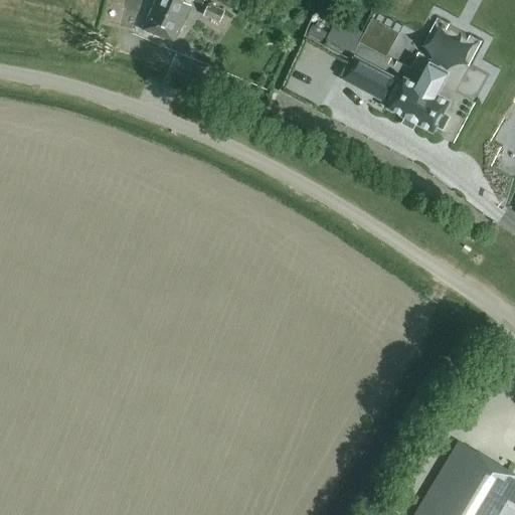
[(184,2),(184,0),(155,0),(143,29),(174,43),(191,5),(184,2)]
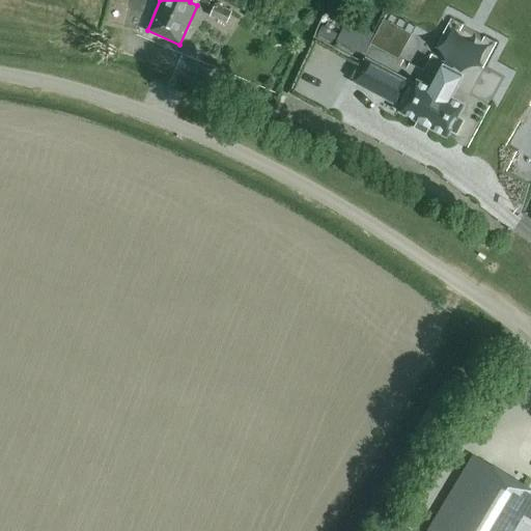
[(227,24),(233,10),(216,3),(210,16),(227,24)]
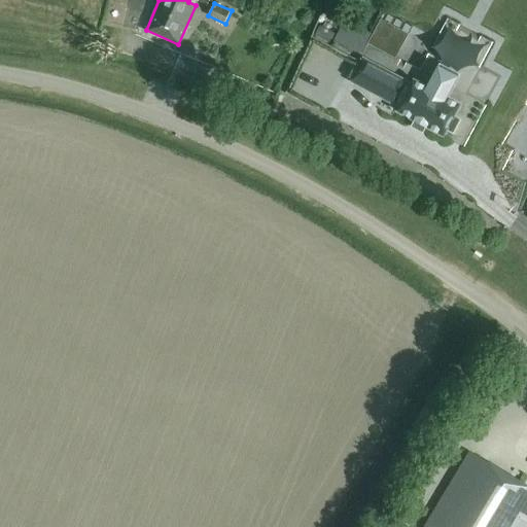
[(401,20),(396,35),(412,41),(418,25),(401,20)]
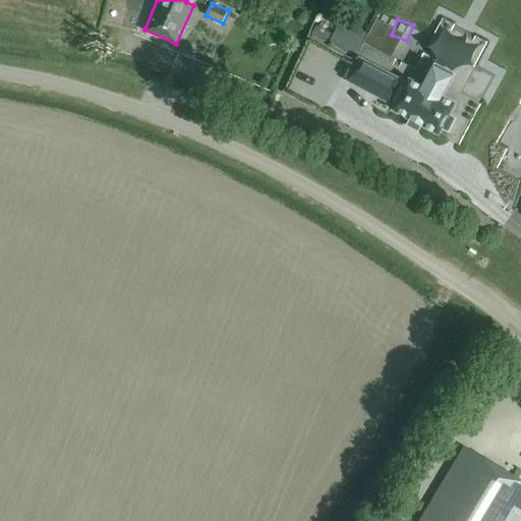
[(360,59),(349,81),(391,104),(393,100),(399,103),(395,110),(441,133),(444,127),(450,131),(457,118),(450,114),(456,103),(442,96),(454,72),(433,61),(421,84),(411,79),(408,83),(360,59)]
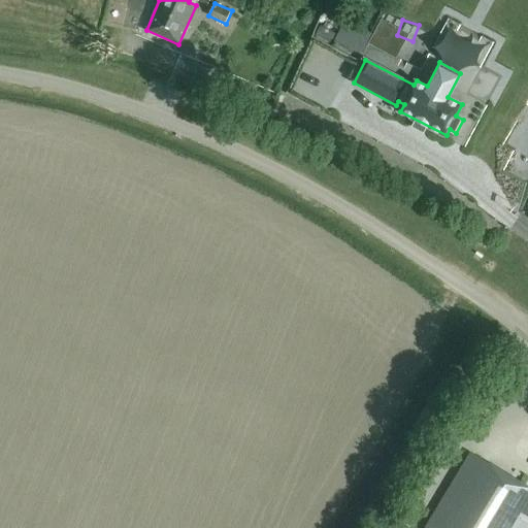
[(527,439),(527,411),(518,435),(527,439)]
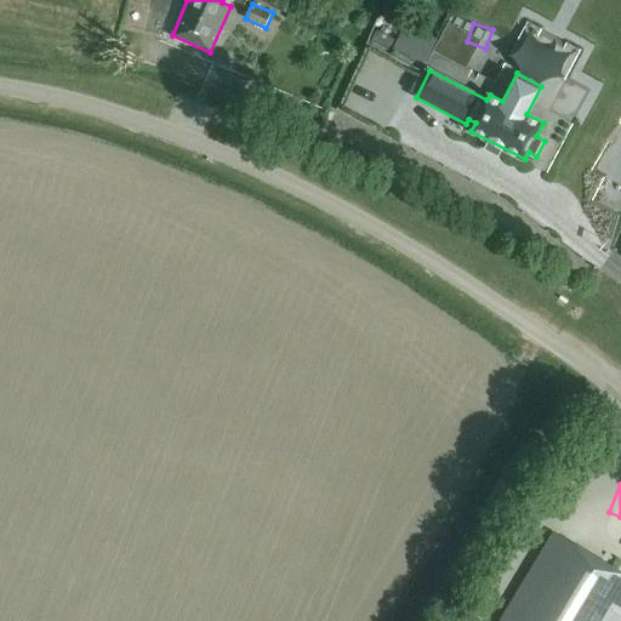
[(620,620),(620,573),(553,533),(499,620),(620,620)]
